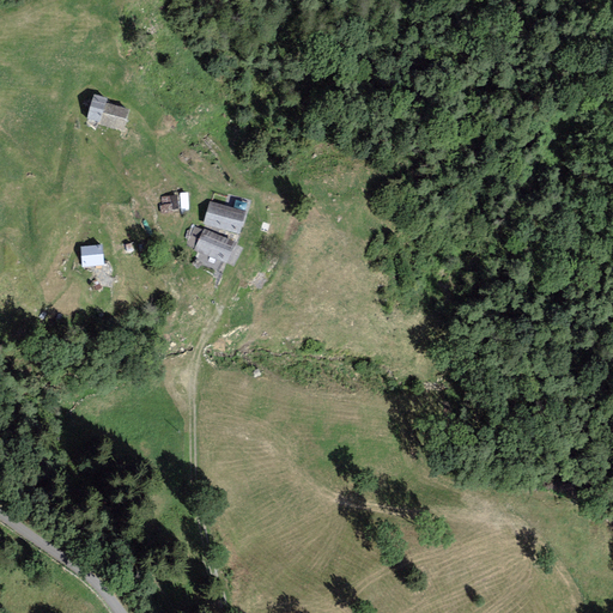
[(95,101),(87,121),(123,134),(131,114),(95,101)]
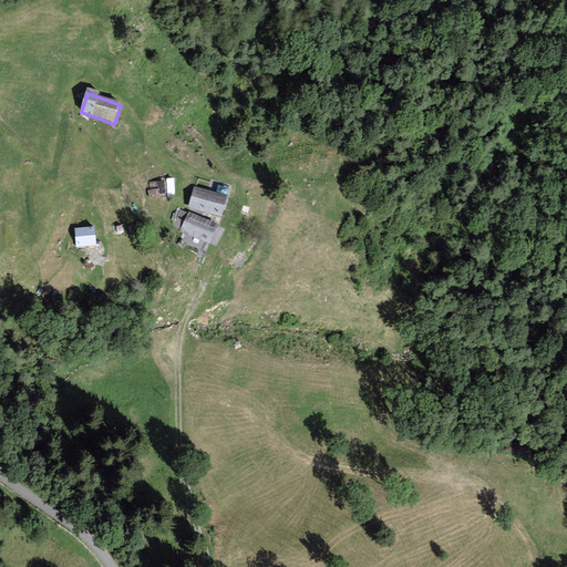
[(172,178),(144,182),(146,197),(174,195),(172,178)]
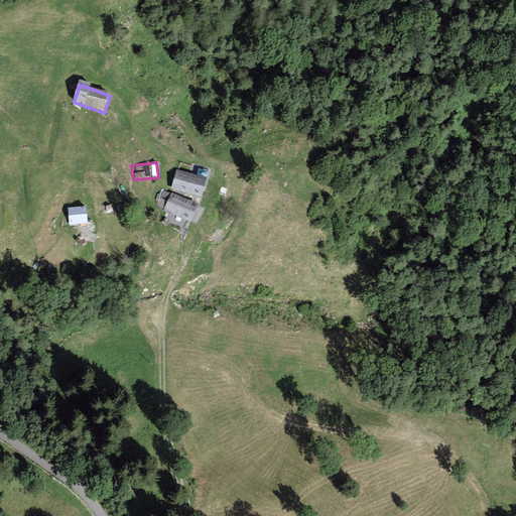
[(176,168),(170,187),(202,196),(207,176),(176,168)]
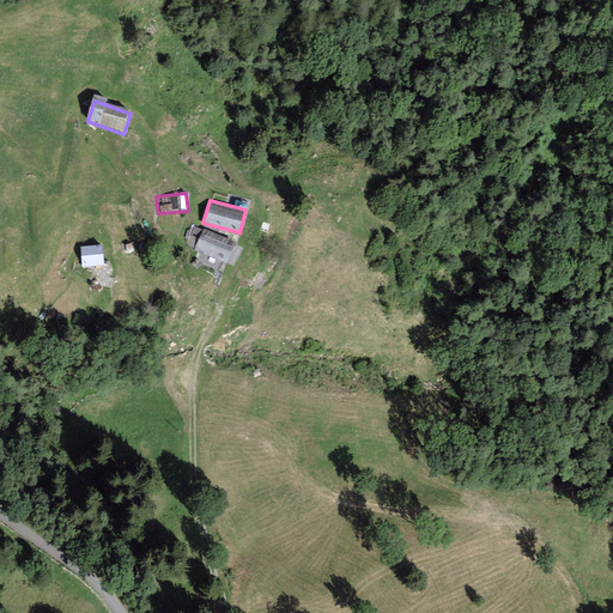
[(201,229),(193,250),(226,262),(234,241),(201,229)]
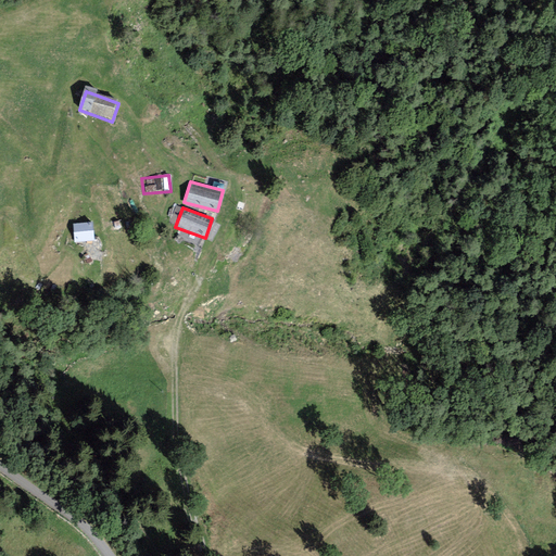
[(72,223),(74,242),(93,241),(92,222),(72,223)]
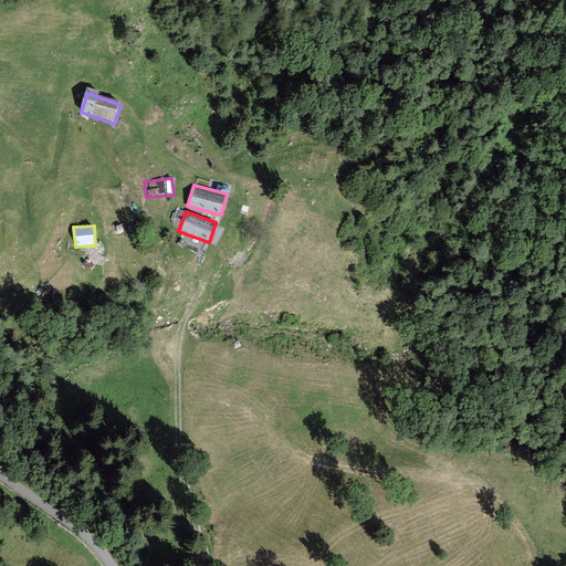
All buildings are outlined.
